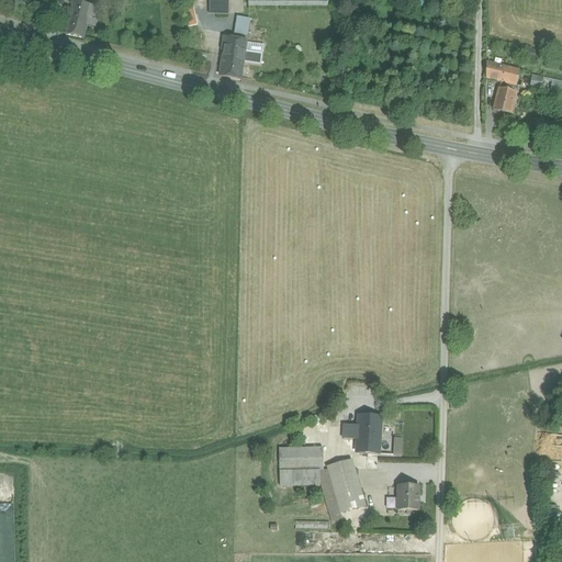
[(197,25),(191,0),(188,0),(183,1),(189,26),(197,25)]
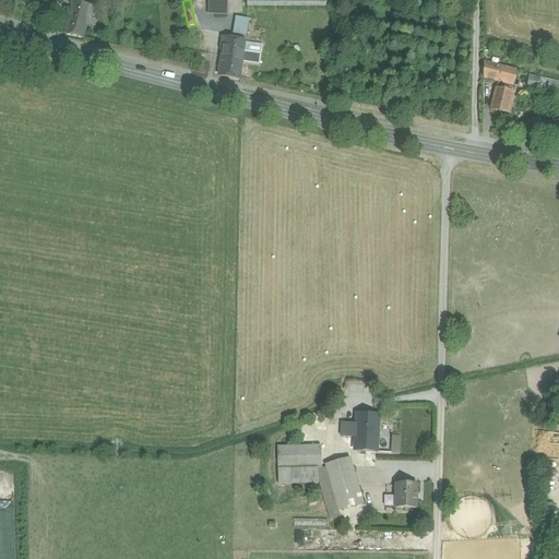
[(227,0),(214,0),(215,14),(227,14),(228,3),(227,0)]
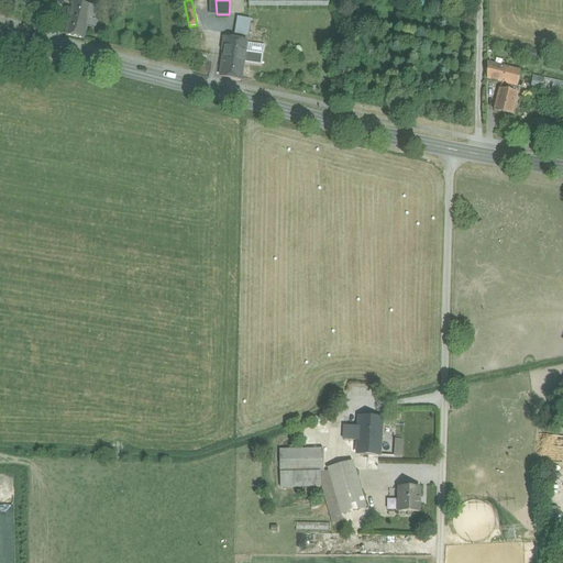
[(92,6),(74,2),(69,18),(89,22),(89,20),(92,6)]
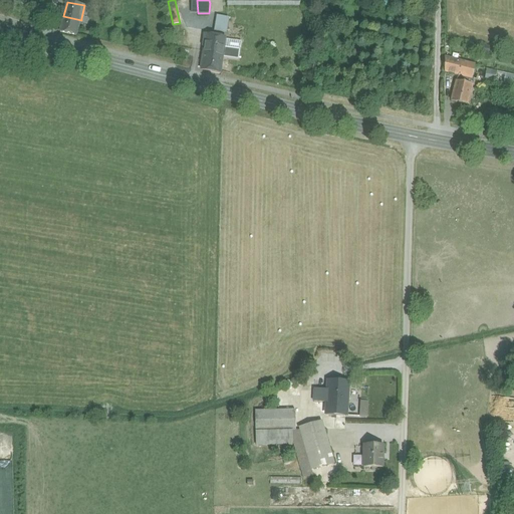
[(91,7),(84,5),(81,18),(88,19),(91,7)]
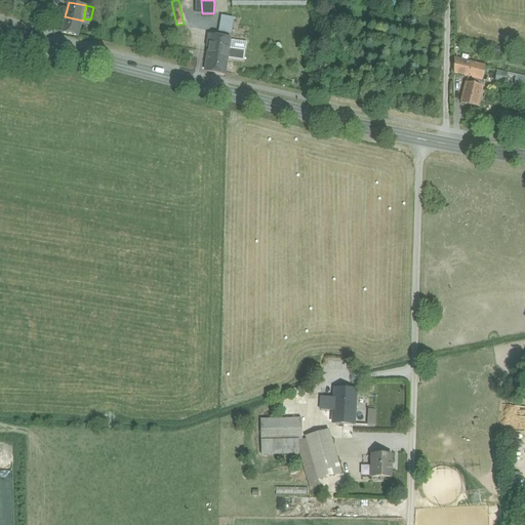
[(83,21),(65,16),(62,33),(79,36),(82,24),(83,21)]
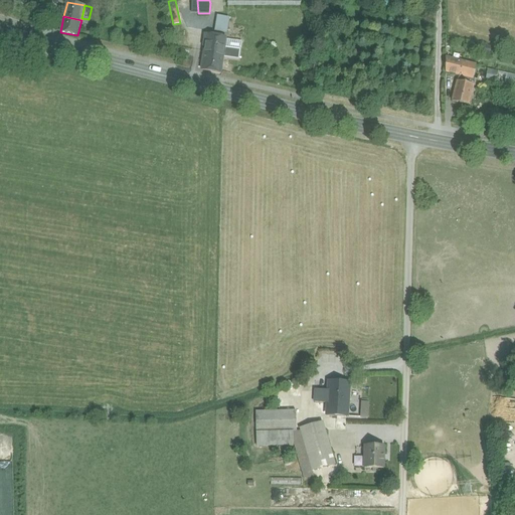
[(228,20),(217,18),(215,31),(226,33),(228,20)]
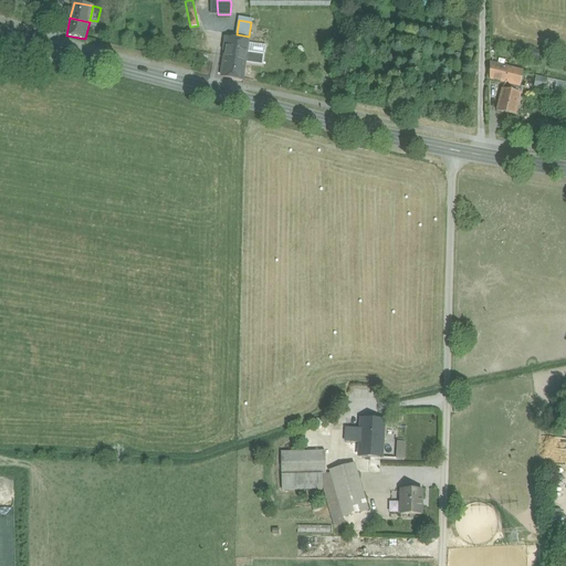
[(228,39),(222,76),(243,81),(245,64),(248,44),(249,42),(228,39)]
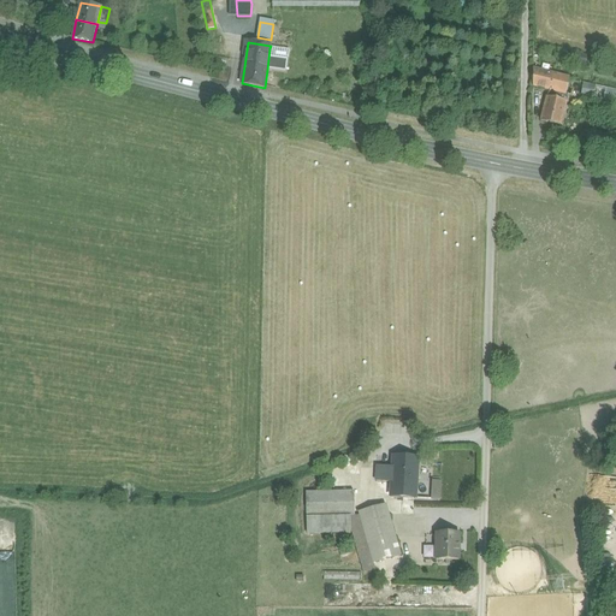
[(270,48),(267,70),(286,72),(289,51),(270,48)]
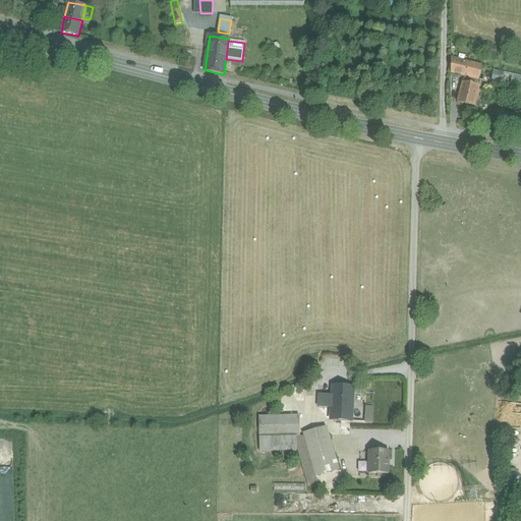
[(496,48),(482,46),(481,52),(495,54),(496,48)]
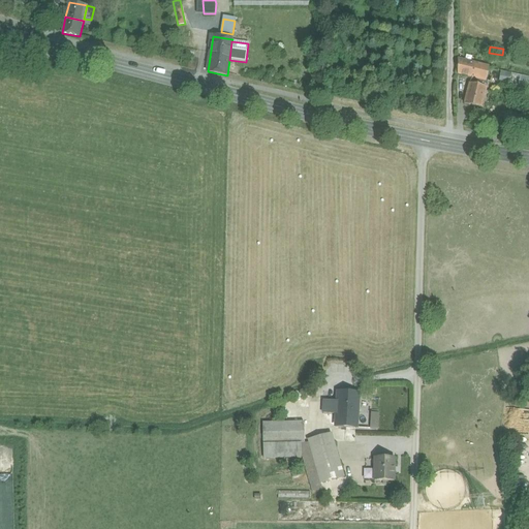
[(474,64),(458,60),(458,74),(471,78),(474,64)]
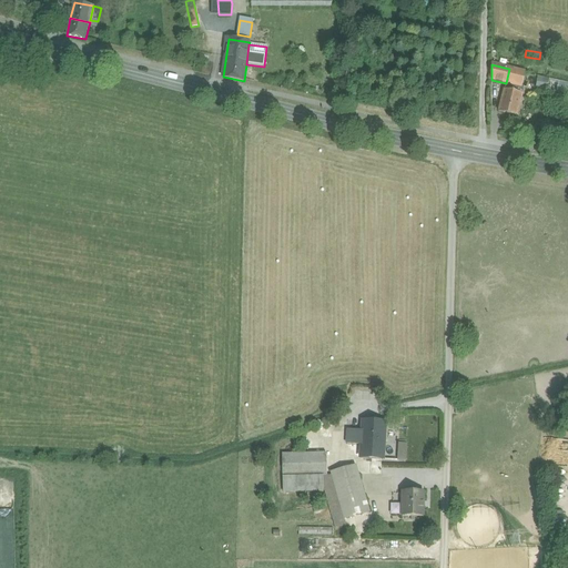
[(506,83),(499,112),(516,115),(524,87),(521,87),(525,73),(509,69),(506,83)]
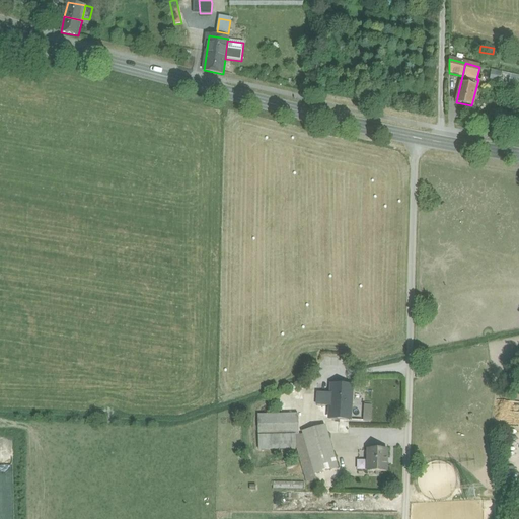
[(518,76),(492,70),(490,80),(518,86),(518,76)]
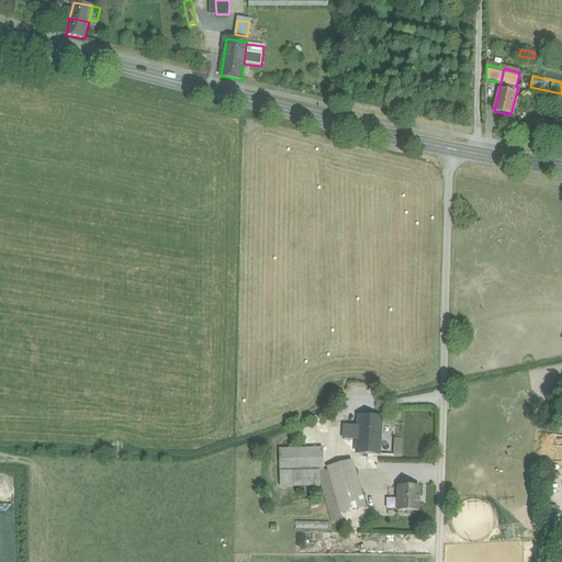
[(381,418),(359,417),(358,426),(357,440),(357,452),(379,453),(381,418)]
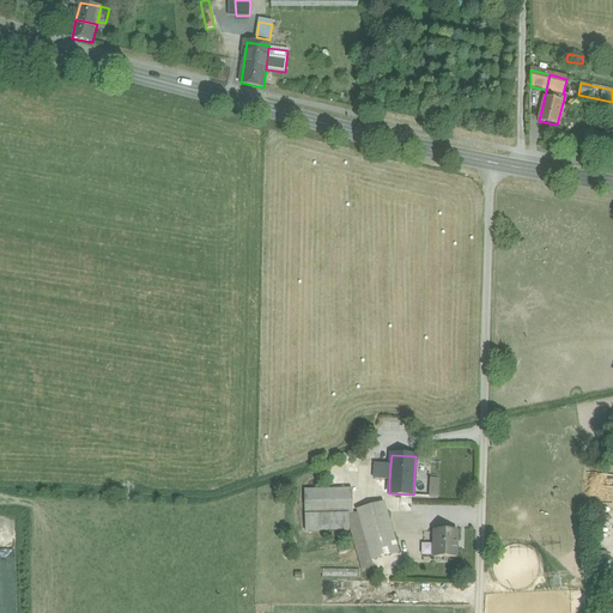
[(375,479),(389,480),(390,465),(375,463),(375,479)]
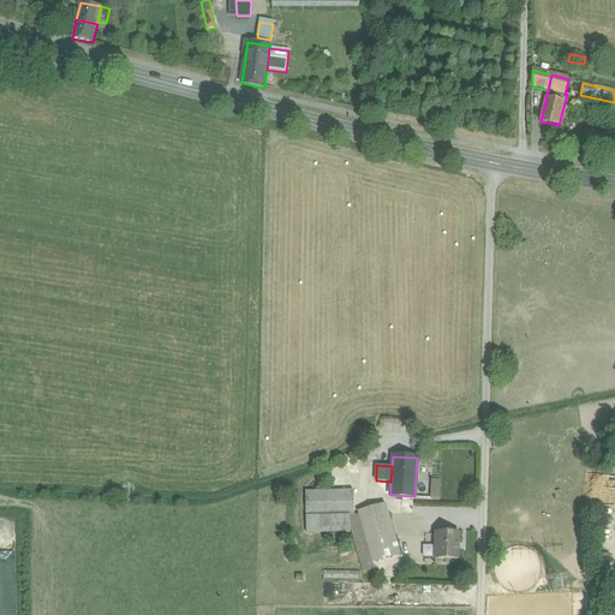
[(430,497),(441,497),(441,479),(431,478),(430,497)]
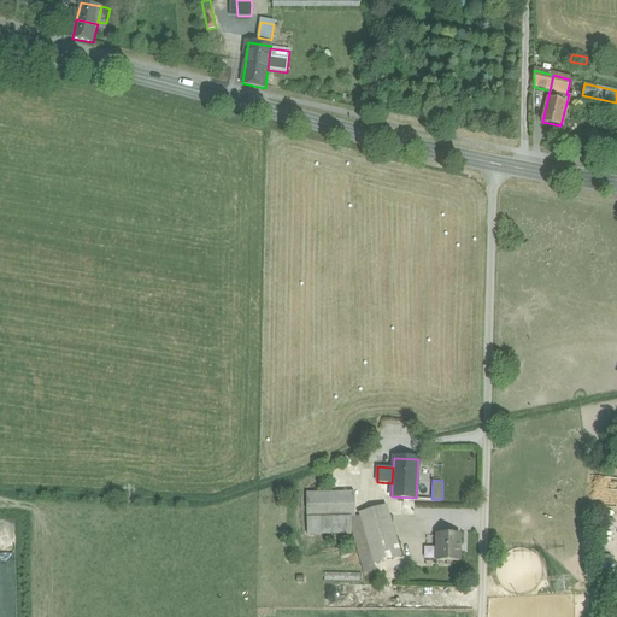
[(306,494),(306,518),(348,517),(356,517),(354,493),(306,494)]
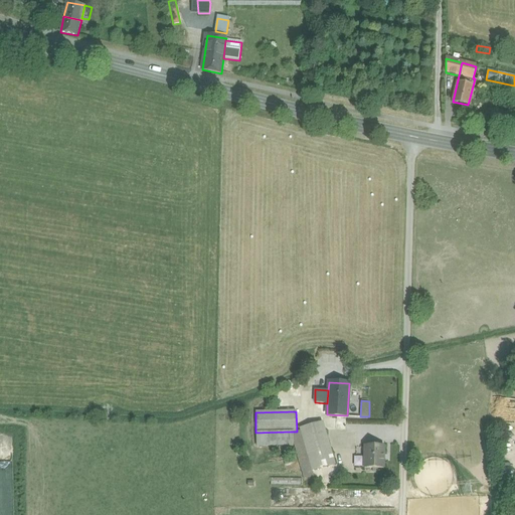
[(300,428),(301,432),(312,471),(335,465),(323,422),(300,428)]
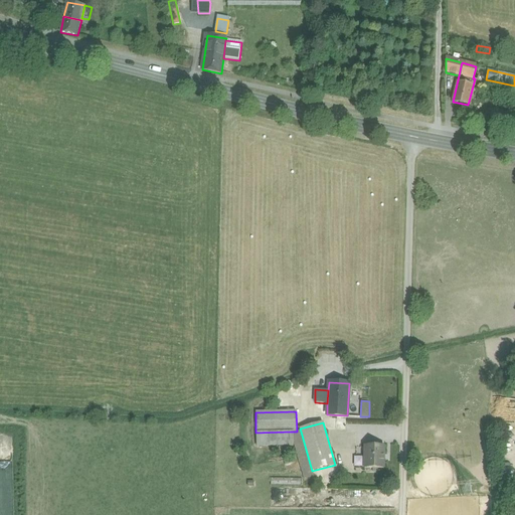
[(256,447),(295,446),(291,432),(255,433),(256,447)]
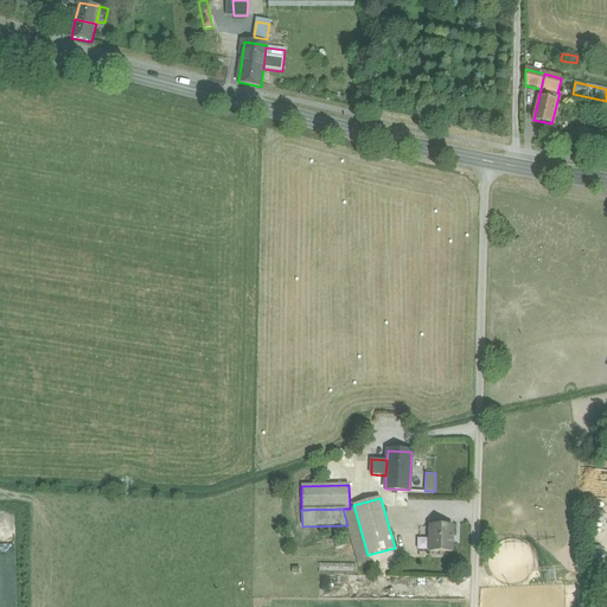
[(370,562),(368,555),(355,509),(350,509),(343,509),(347,525),(358,564),(370,562)]
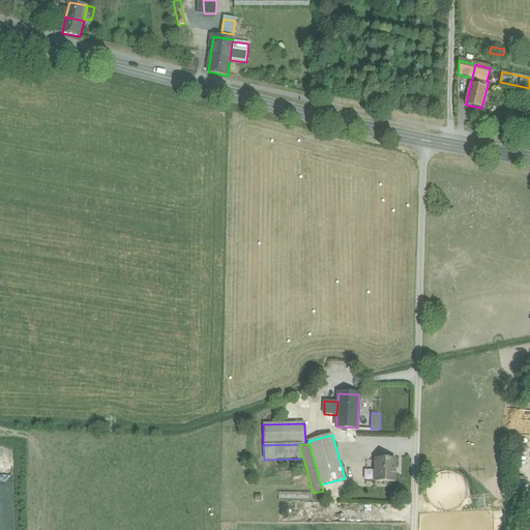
[(395,459),(376,459),(376,469),(375,481),(394,482),(395,459)]
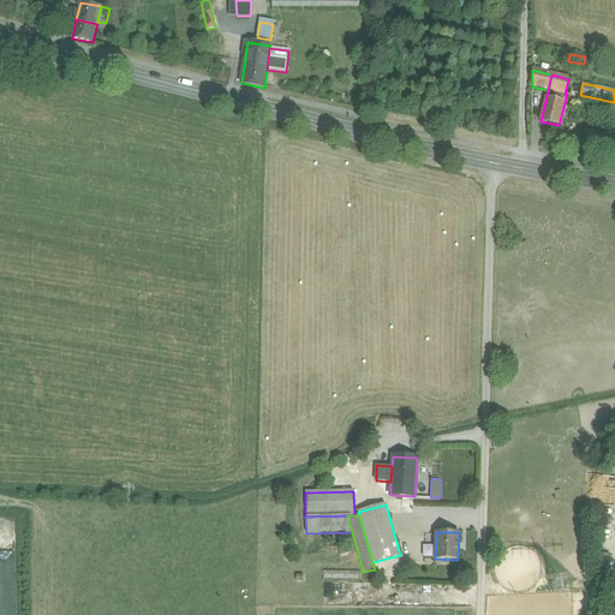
[(0,578),(15,578),(15,543),(0,542),(0,578)]
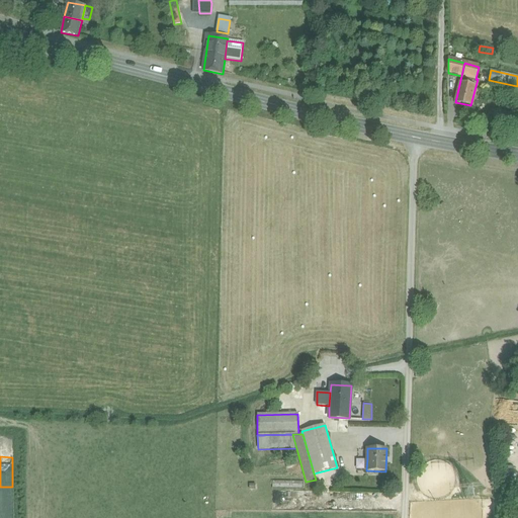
All buildings are outlined.
